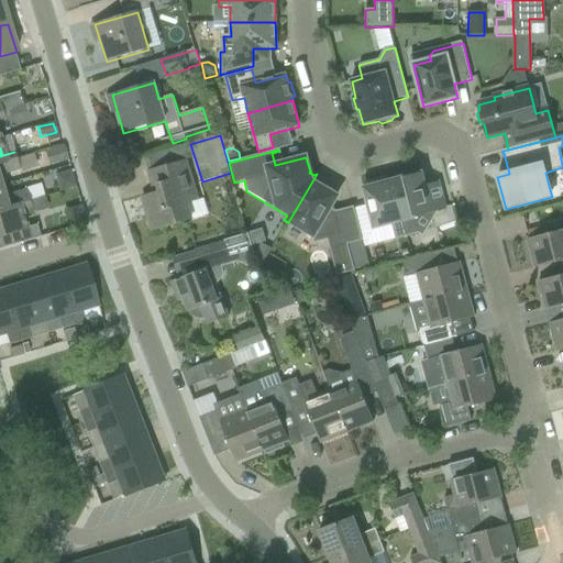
[(0,174),(19,169),(14,152),(0,156),(0,174)]
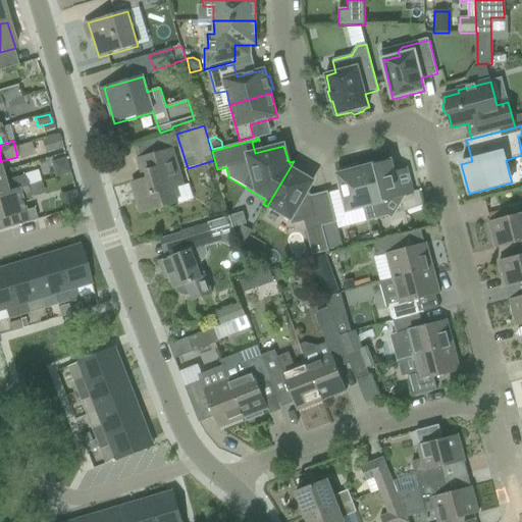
[(132,183),(142,215),(177,205),(193,200),(189,186),(183,187),(171,149),(138,159),(144,178),(132,183)]
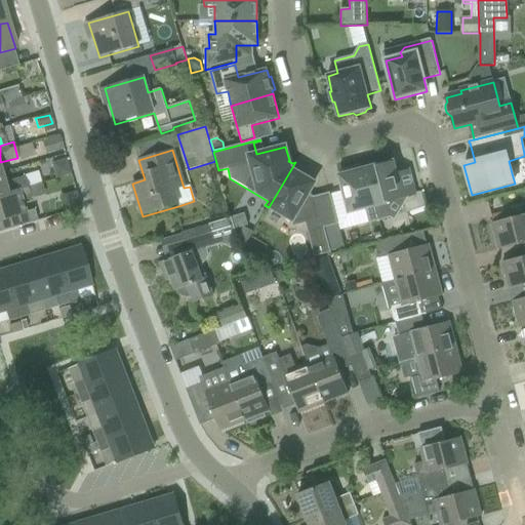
[(66,160),(52,164),(56,177),(70,173),(66,160)]
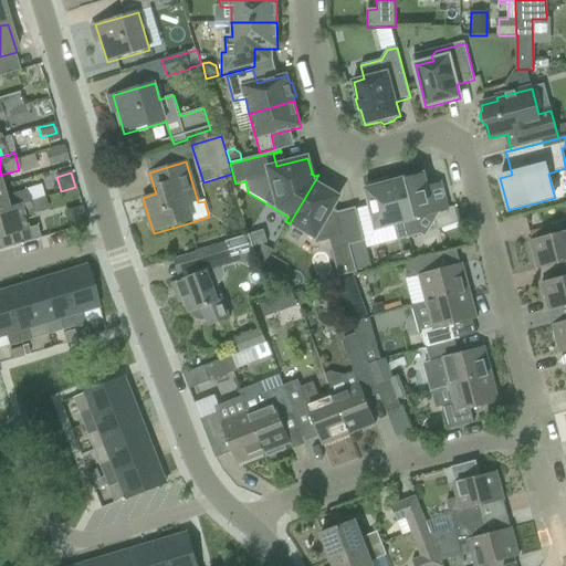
[(316,239),(317,242),(329,240),(344,236),(338,215),(332,210),(339,198),(329,192),(328,184),(321,179),(320,175),(318,175),(290,223),(316,239)]
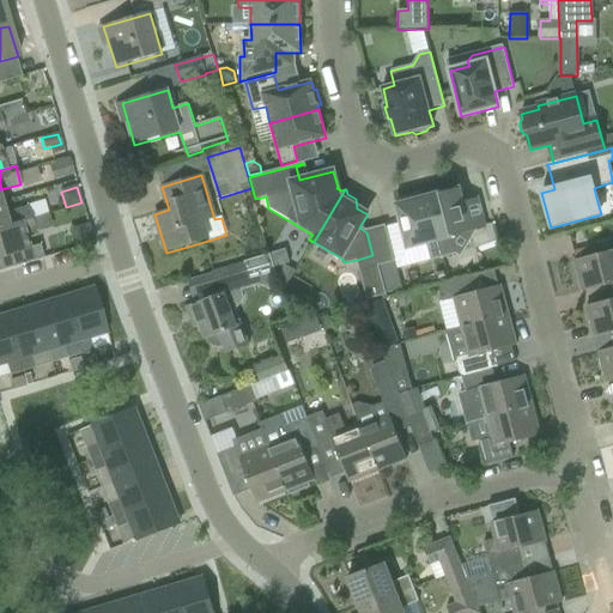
[(428,198),(443,258),(456,254),(451,237),(485,229),(478,199),(463,202),(460,189),(428,198)]
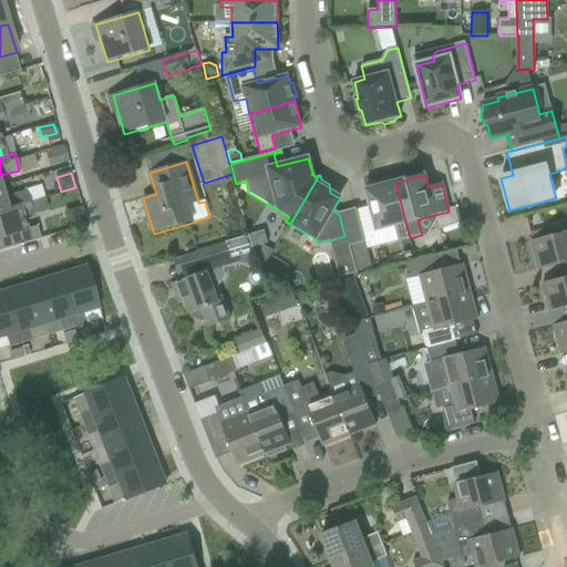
[(394,226),(399,241),(410,238),(395,183),(391,184),(390,181),(370,185),(371,188),(367,189),(377,230),(394,226)]
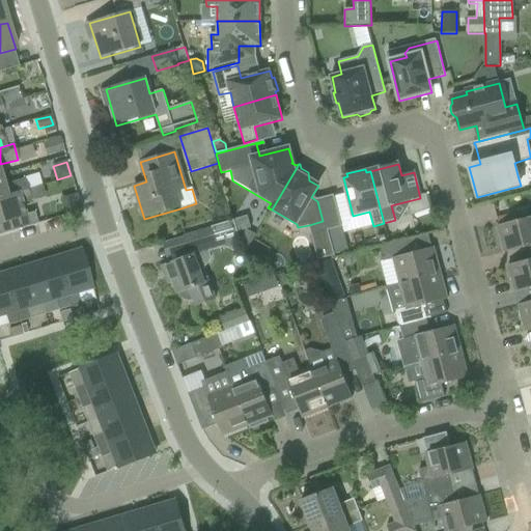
[(0,196),(27,189),(24,179),(2,187),(0,177),(0,196)]
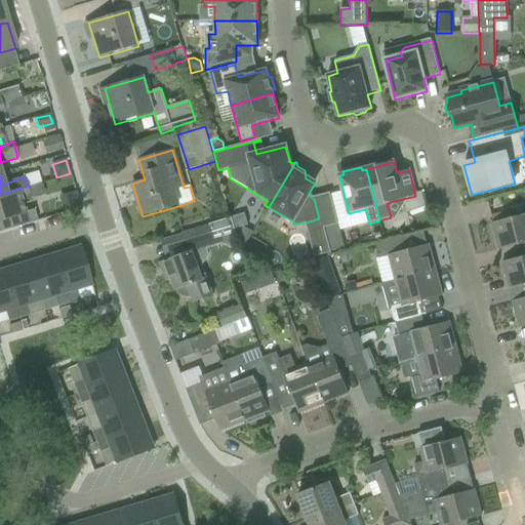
[(27,187),(0,194),(0,232),(1,232),(37,221),(33,209),(23,212),(19,202),(30,199),(27,187)]
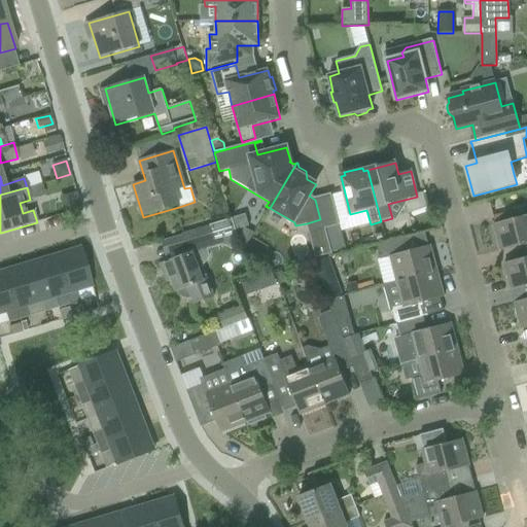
[(526,216),(494,224),(501,251),(525,245),(526,253),(526,216)]
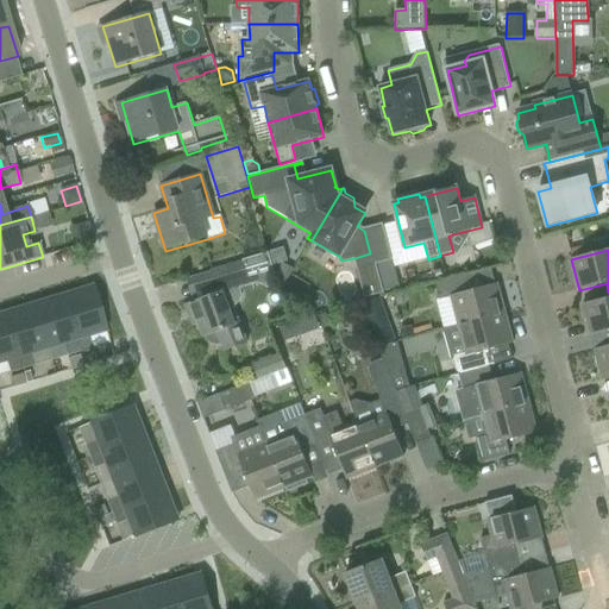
[(355,258),(366,299),(384,293),(383,292),(376,264),(374,265),(370,253),(355,258)]
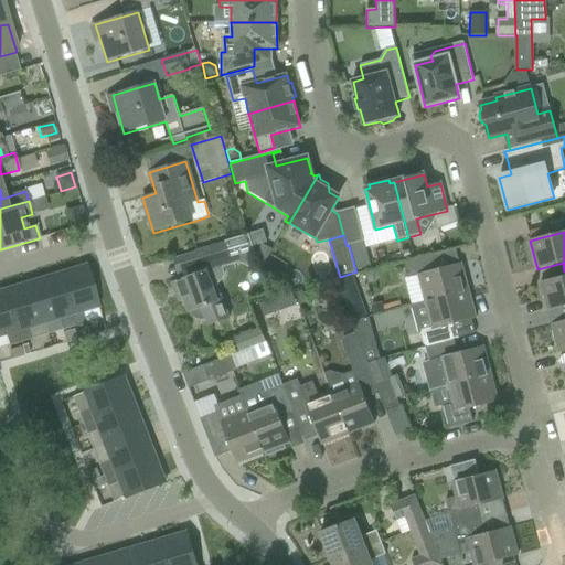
[(349,245),(355,270),(370,267),(363,242),(349,245)]
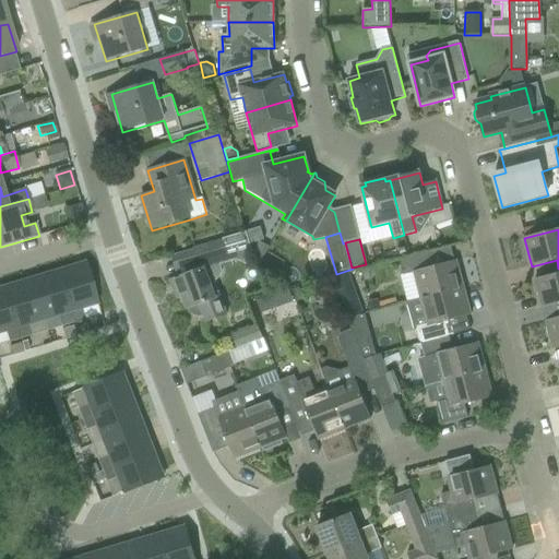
[(227,316),(219,296),(214,283),(221,277),(222,275),(222,273),(222,269),(219,260),(228,258),(224,242),(194,251),(199,266),(200,269),(170,281),(175,293),(180,290),(188,310),(189,309),(189,311),(190,312),(191,313),(192,314),(193,314),(195,317),(197,317),(200,317),(202,317),(204,317),(206,323),(227,316)]
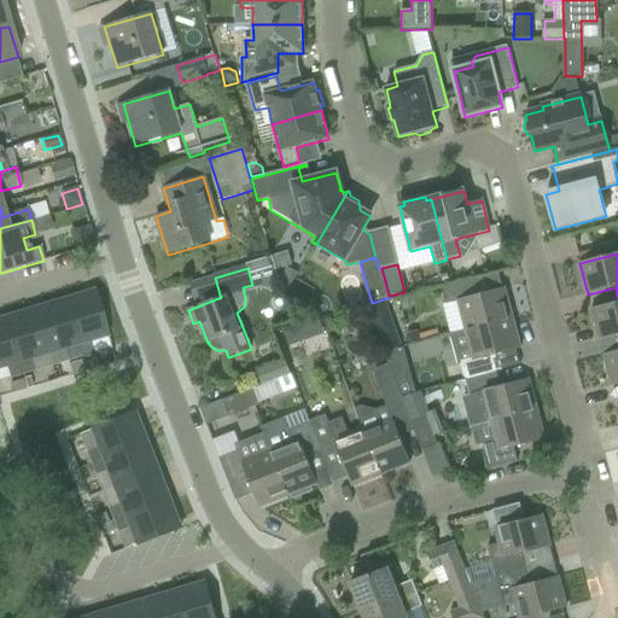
[(285,295),(296,274),(286,268),(280,279),(285,295)]
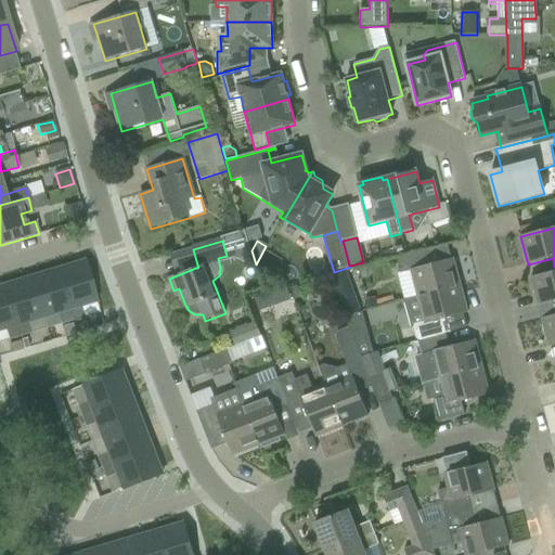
[(398,274),(405,301),(461,286),(453,259),(428,266),(425,256),(424,252),(397,259),(401,273),(398,274)]
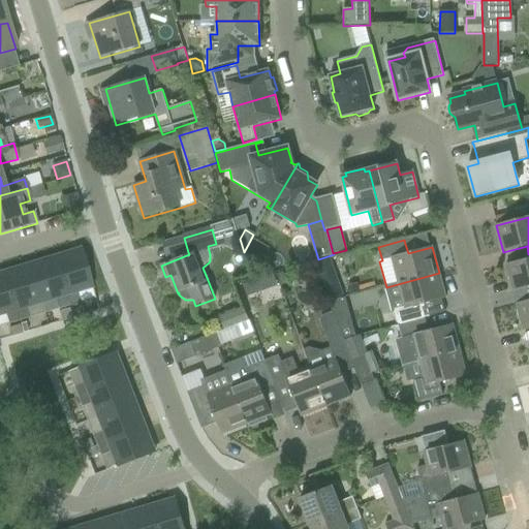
[(54,257),(68,306),(80,303),(76,291),(91,287),(81,253),(74,255),(73,251),(54,257)]
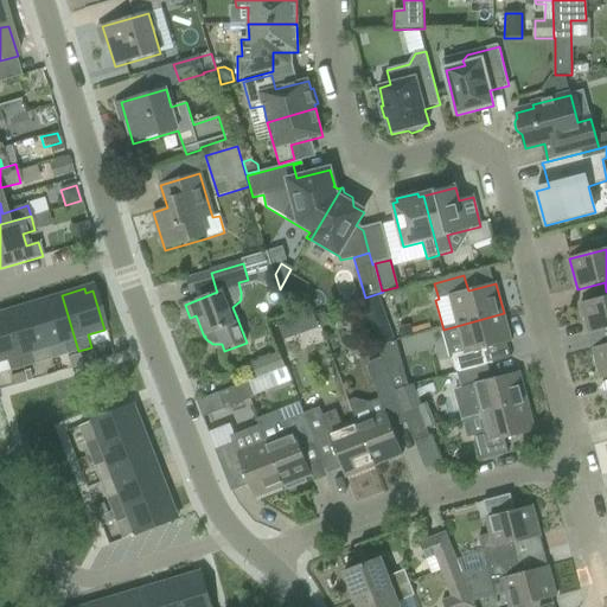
[(396,295),(395,299),(397,302),(401,304),(404,302),(407,300),(407,296),(404,293),(401,293),(398,293),(396,295)]
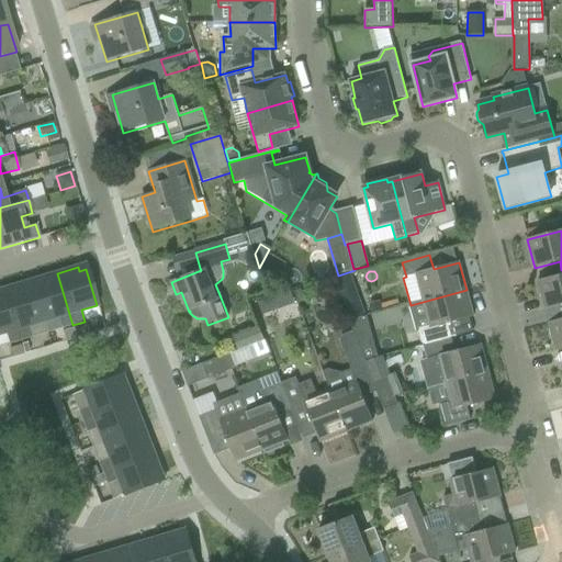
[(58,316),(62,328),(72,325),(57,273),(37,279),(38,283),(32,285),(43,321),(58,316)]
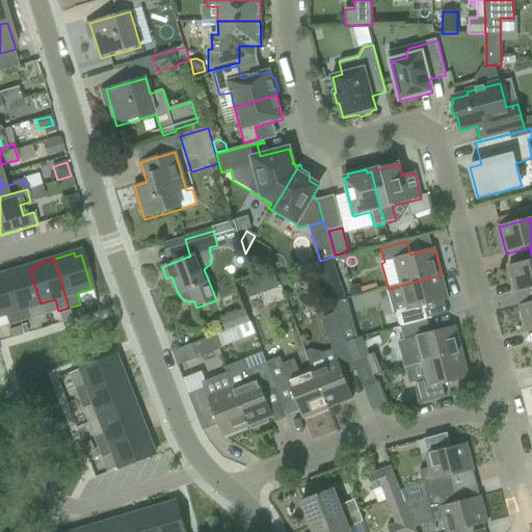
[(531,260),(509,266),(516,293),(531,289),(531,260)]
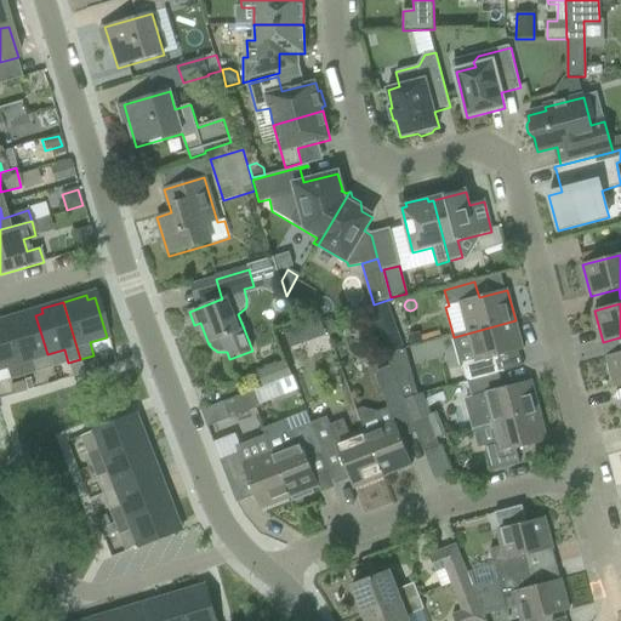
[(5,319),(22,376),(35,372),(30,359),(47,354),(35,315),(29,318),(27,313),(5,319)]
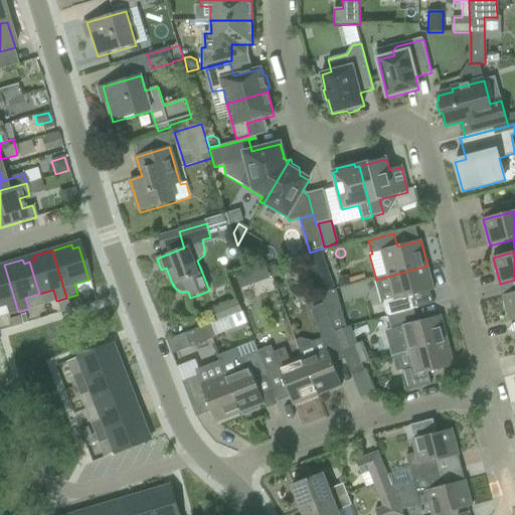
[(270,267),(273,279),(290,273),(286,262),(270,267)]
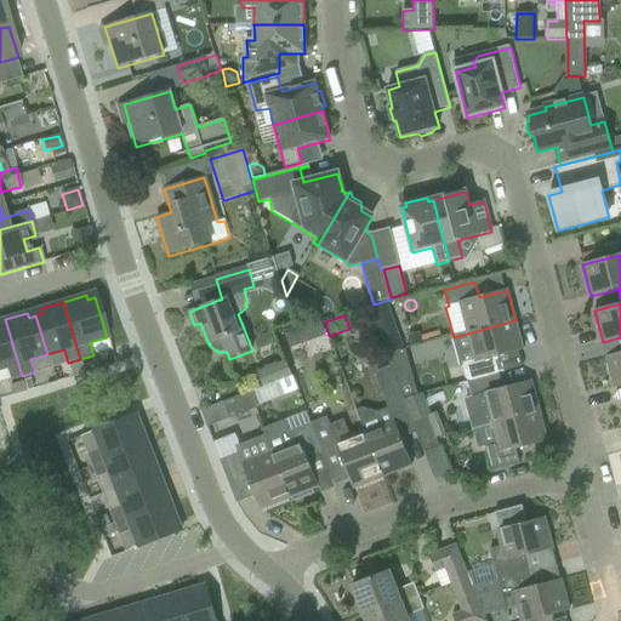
[(0,368),(5,368),(9,381),(22,376),(5,319),(0,320),(0,368)]
